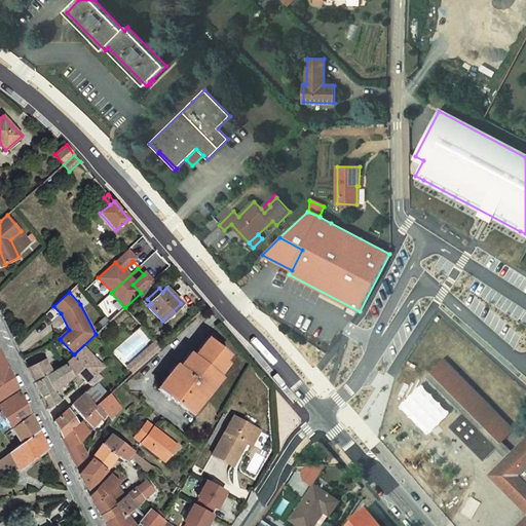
[(223,361),(227,354),(211,334),(194,355),(188,363),(184,360),(180,366),(173,374),(171,372),(160,384),(170,391),(166,396),(187,411),(199,395),(203,398),(215,383),(212,380),(217,373),(214,371),(223,361)]
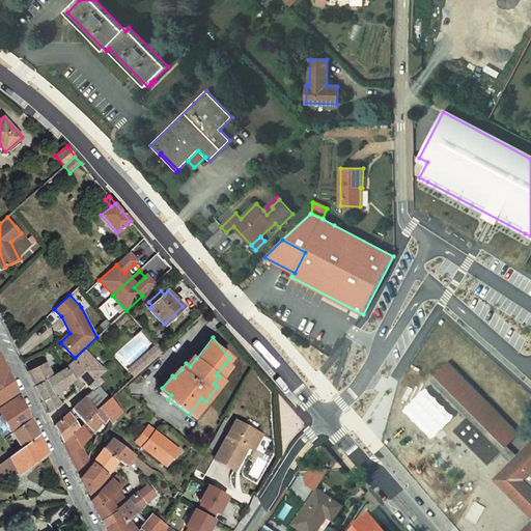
[(135,378),(164,352),(158,344),(129,370),(135,378)]
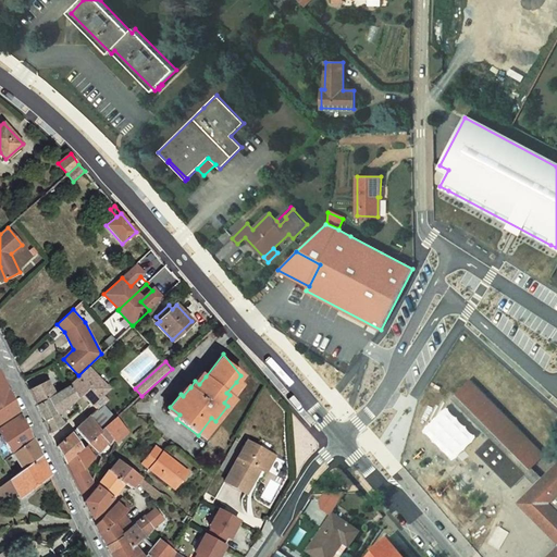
[(206,376),(201,373),(195,381),(199,384),(206,376)]
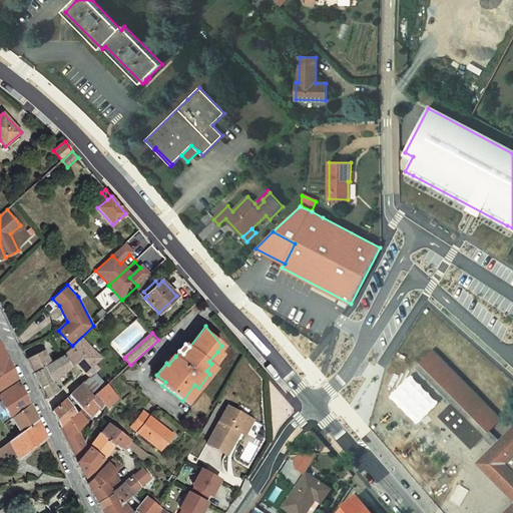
[(7,359),(0,345),(0,389),(17,378),(7,359)]
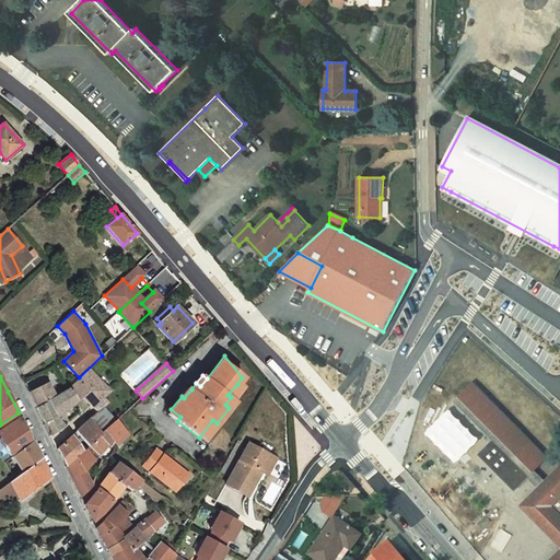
[(71,387),(55,397),(37,408),(44,421),(56,416),(72,403),(81,415),(98,399),(80,377),(71,385),(71,387)]
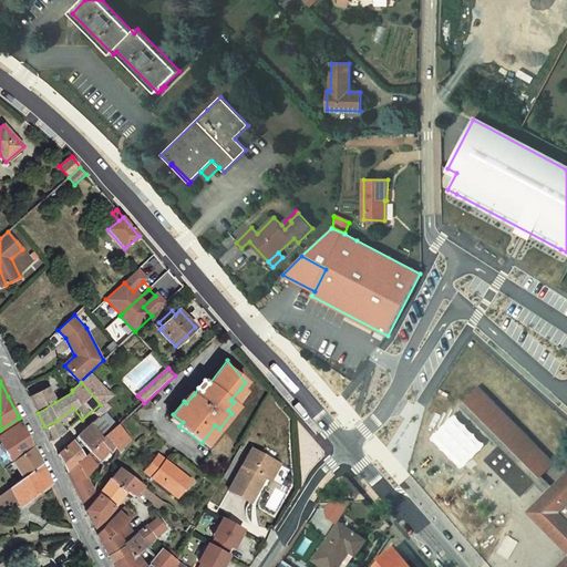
[(478,387),(460,404),(500,445),(485,460),(507,482),(508,481),(540,449),(478,387)]
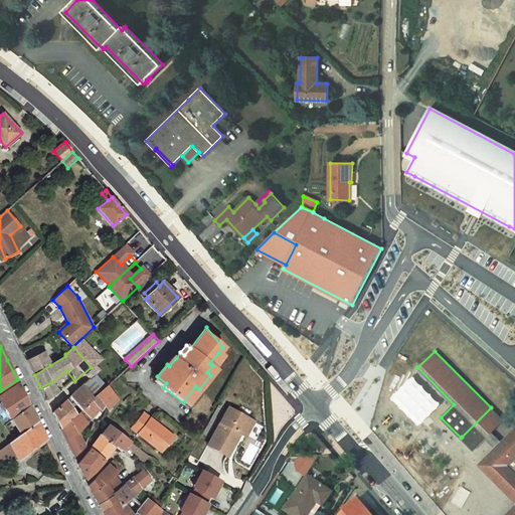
[(34,375),(50,365),(44,352),(27,361),(34,375)]
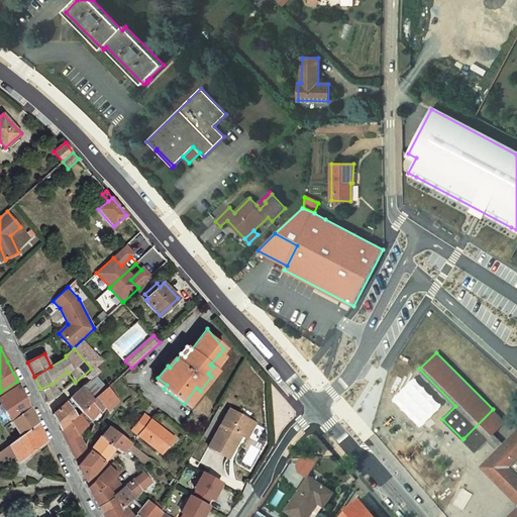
[(213,367),(214,368),(222,356),(219,354),(210,365),(213,367)]
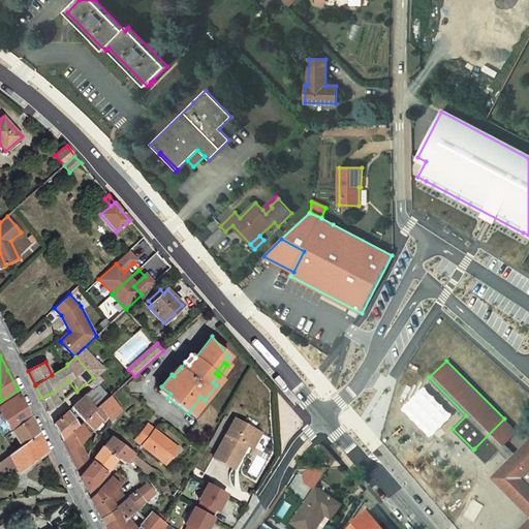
[(181,368),(178,366),(172,374),(174,376),(181,368)]
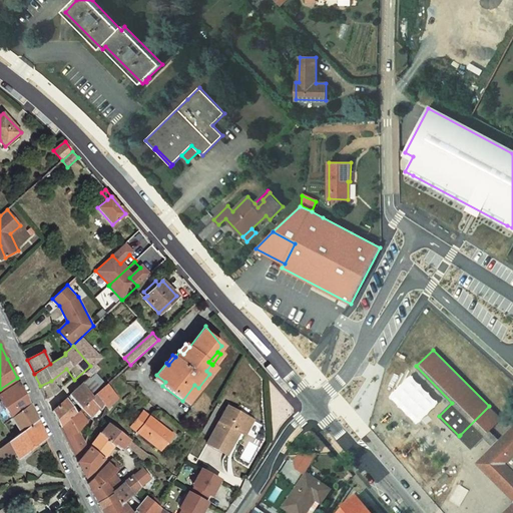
[(211,364),(206,371),(209,374),(215,367),(212,365),(211,364)]
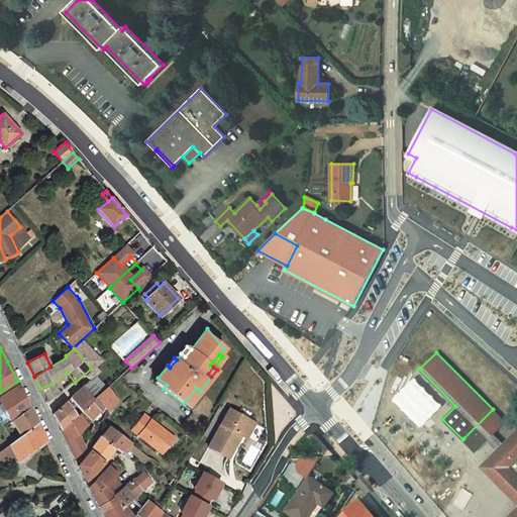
[(92,378),(83,387),(92,401),(97,397),(107,389),(96,376),(92,379),(92,378)]
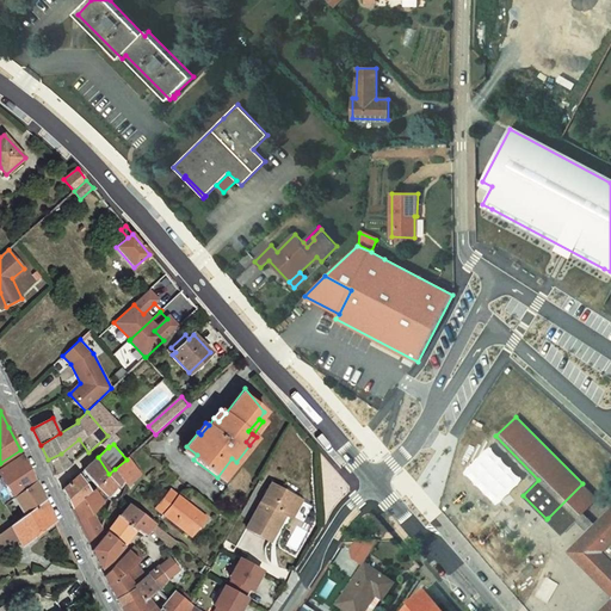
[(183,451),(193,460),(197,455),(186,446),(183,451)]
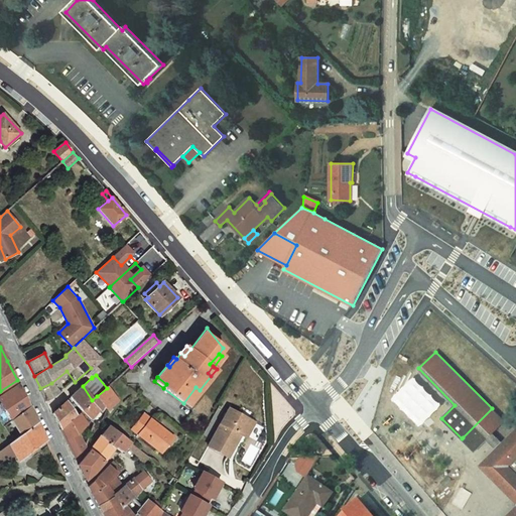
[(46,401),(59,393),(51,383),(40,388),(46,401)]
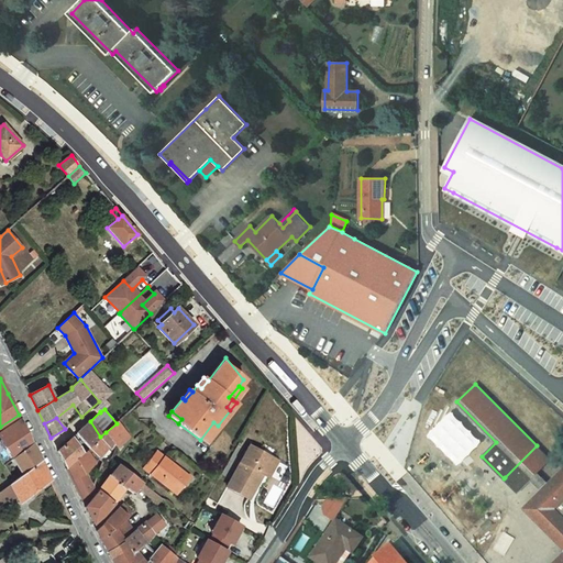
[(0,439),(13,459),(33,444),(33,443),(32,443),(21,419),(0,432),(0,439)]
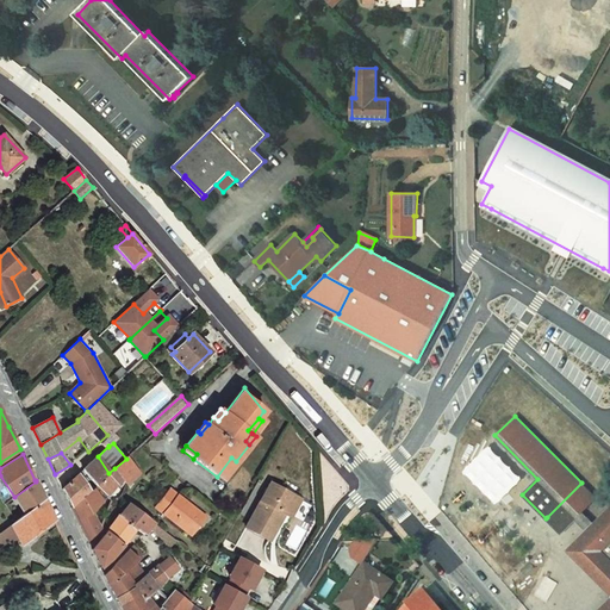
[(83,471),(97,486),(109,473),(98,456),(83,471)]
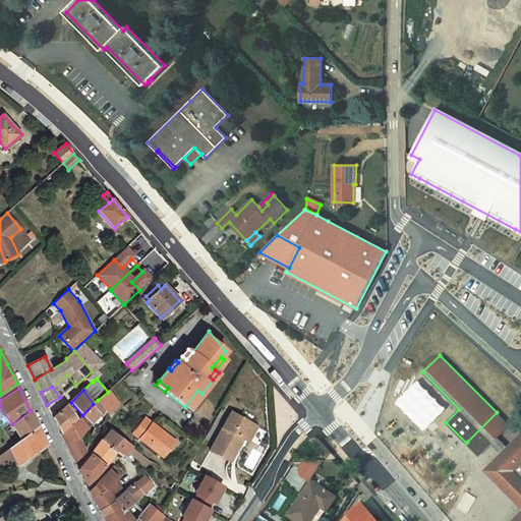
[(98,400),(104,408),(109,414),(119,405),(108,391),(108,392),(98,400)]
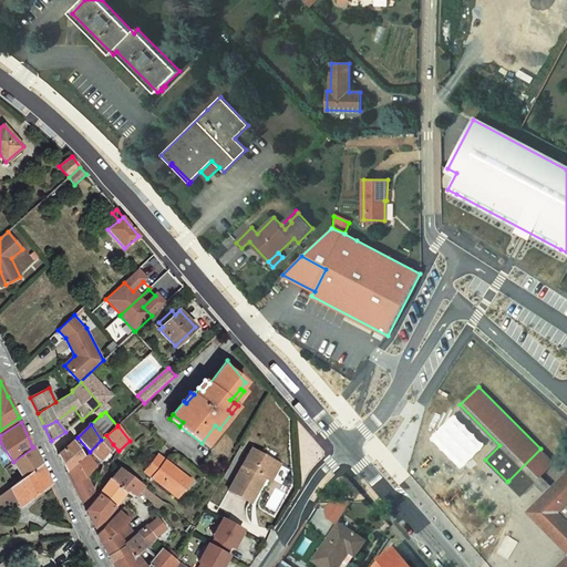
[(219,429),(215,425),(202,443),(206,446),(219,429)]
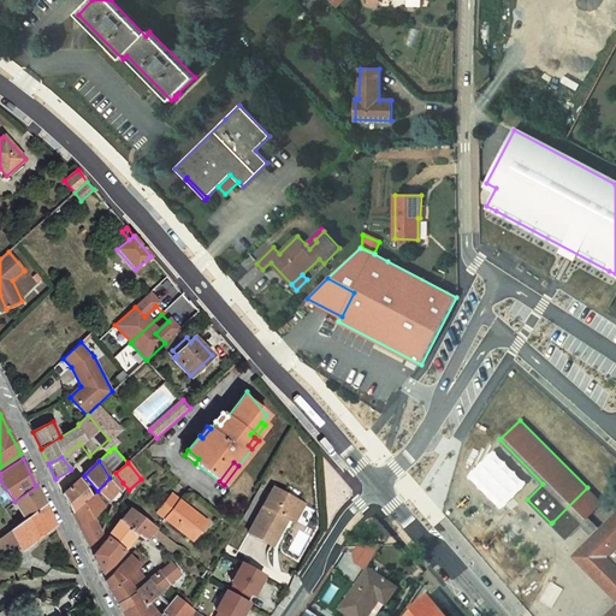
[(119,486),(123,483),(116,473),(110,478),(98,491),(108,501),(119,486)]
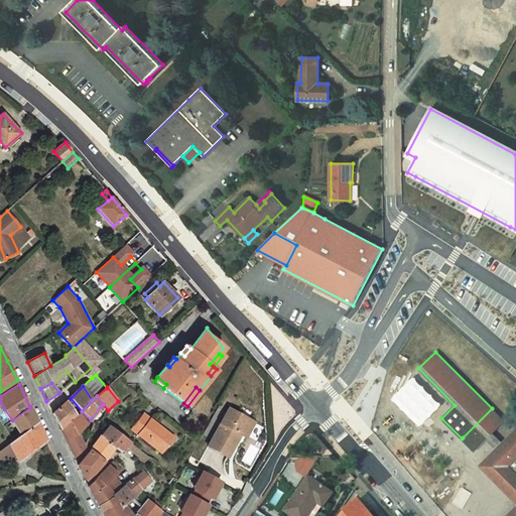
[(76,416),(66,401),(52,413),(60,429),(76,416)]
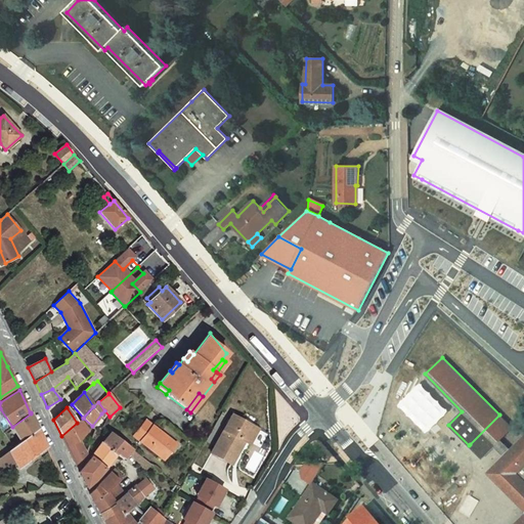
[(39,428),(31,413),(12,427),(22,440),(39,428)]
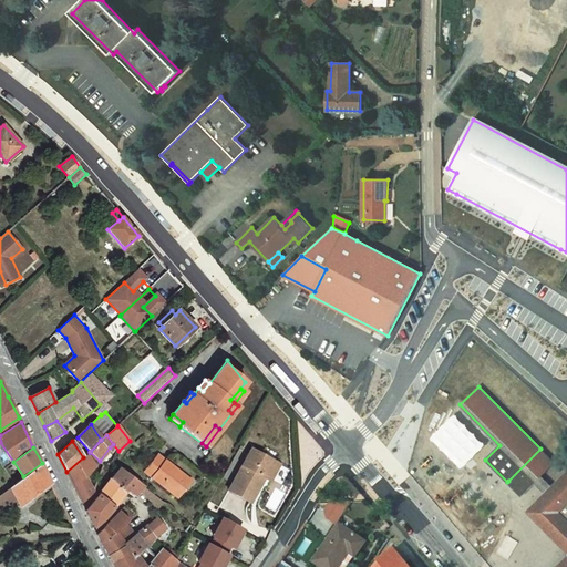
[(265,477),(266,478),(275,462),(251,449),(228,491),(250,503),(265,477)]
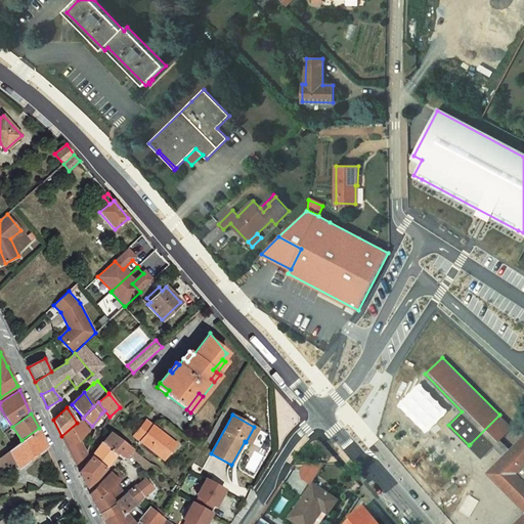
[(512,428),(499,415),(470,444),(483,457),(494,445),(505,456),(511,451),(499,440),(512,428)]
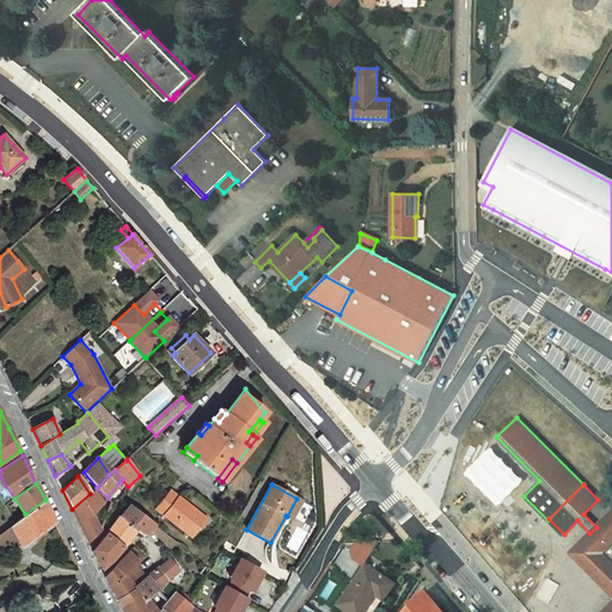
[(87,543),(101,530),(92,513),(103,502),(108,497),(97,488),(90,494),(72,509),(87,543)]
